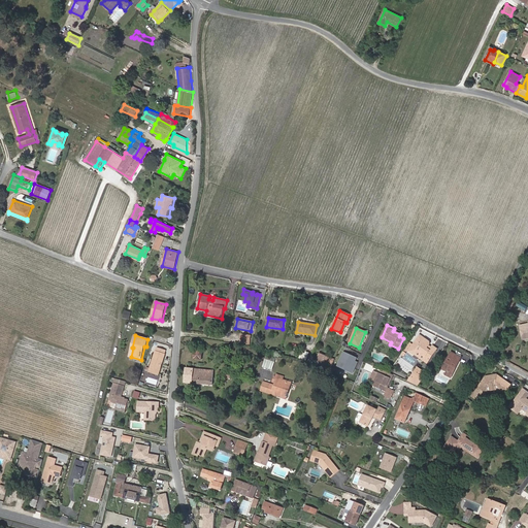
[(246,341),(240,340),(240,344),(250,345),(251,336),(246,336),(246,341)]
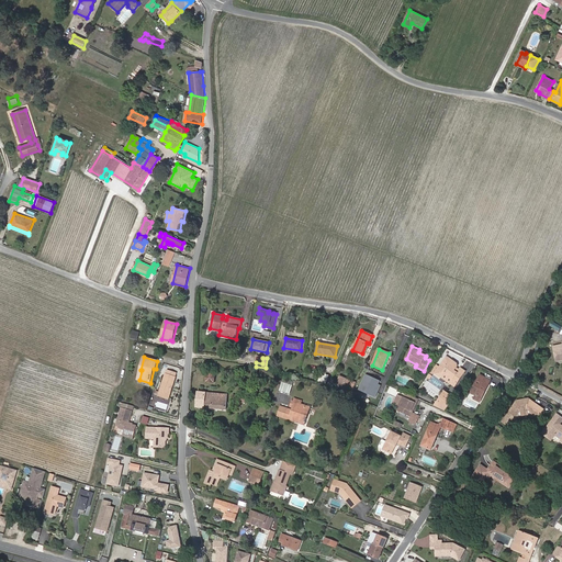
[(436,366),(430,373),(433,374),(435,374),(441,378),(454,388),(457,383),(465,372),(460,369),(459,371),(456,369),(457,367),(457,364),(447,358),(439,368),(436,366)]
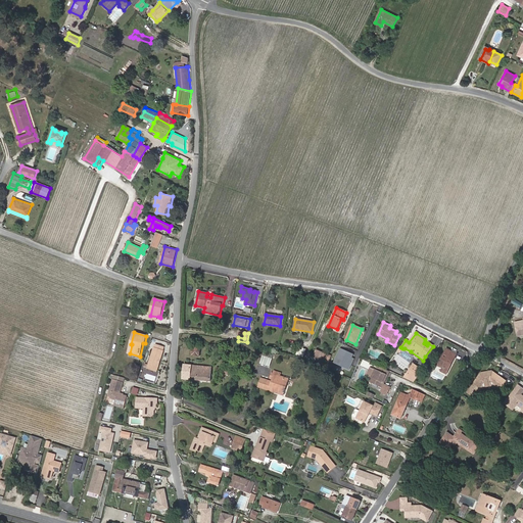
[(154,347),(147,368),(156,371),(159,363),(158,362),(159,360),(160,359),(163,350),(162,349),(164,346),(155,343),(154,347)]
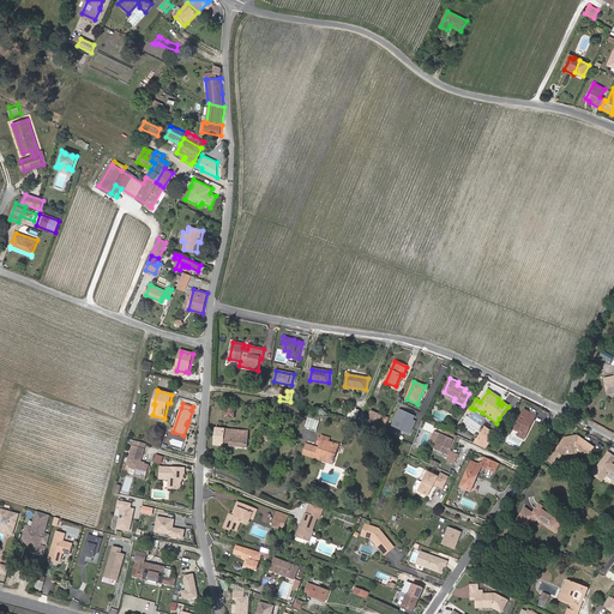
[(399,410),(392,427),(409,435),(415,422),(413,421),(415,417),(399,410)]
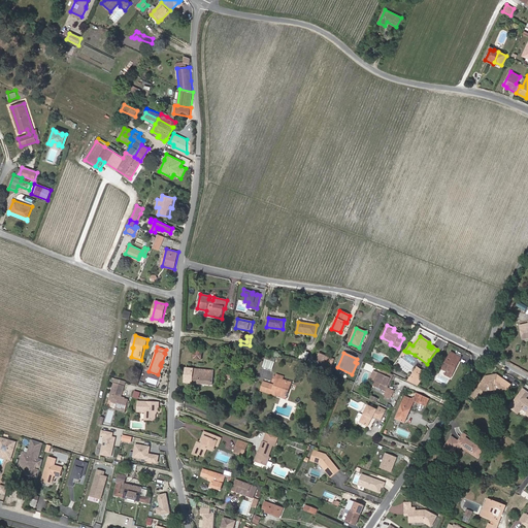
[(455,366),(456,367),(461,358),(451,353),(442,369),(447,371),(452,373),(455,366)]
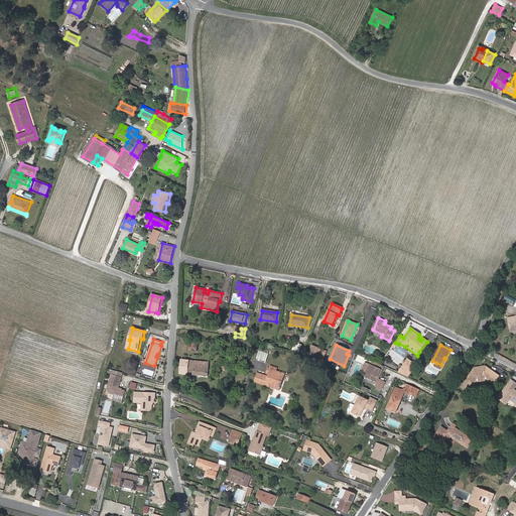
[(319,350),(311,346),(309,352),(317,355),(319,350)]
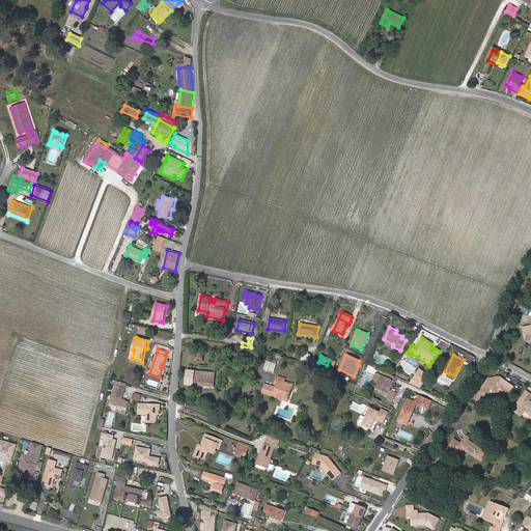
[(277,360),(268,358),(263,368),(273,371),(277,360)]
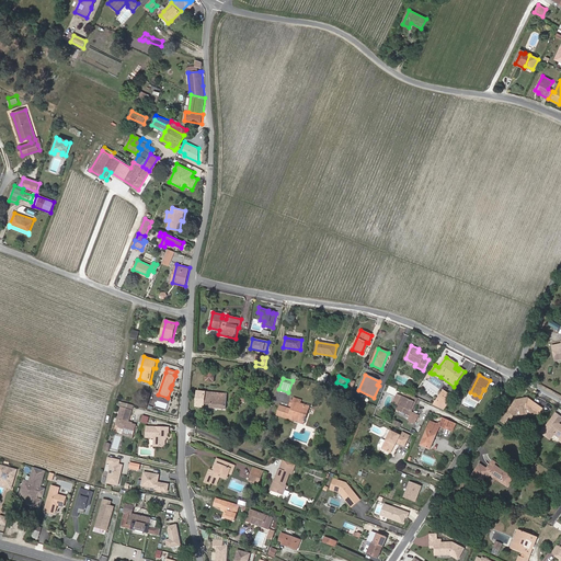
[(355,382),(347,380),(345,386),(350,388),(347,393),(350,395),(355,382)]
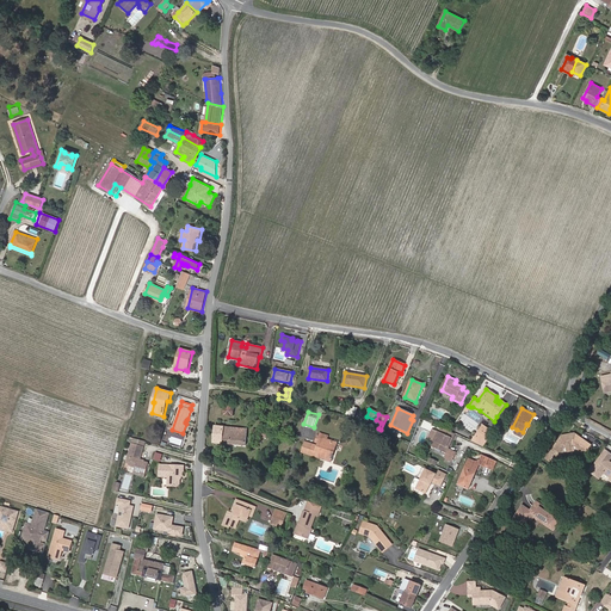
[(489,439),(494,432),(483,426),(479,433),(489,439)]
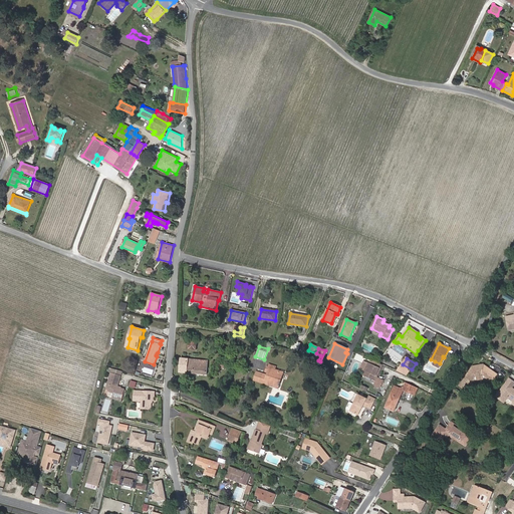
[(208,361),(182,359),(180,372),(207,374),(208,361)]
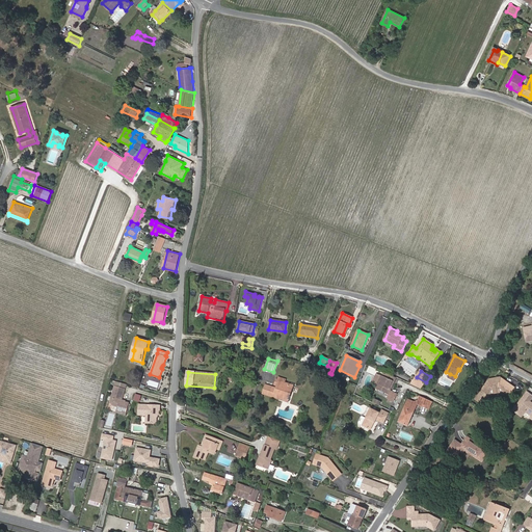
[(392,376),(382,372),(381,376),(377,384),(375,389),(389,394),(388,398),(394,401),(397,394),(391,392),(391,390),(389,390),(393,381),(394,382),(396,378),(392,376)]
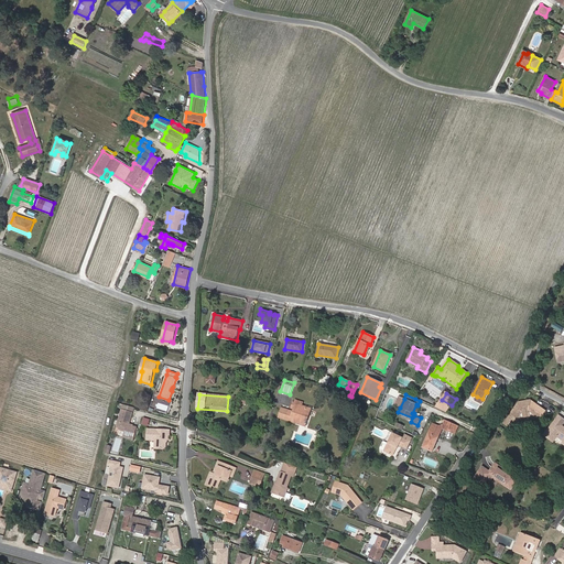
[(446,413),(452,405),(442,400),(436,409),(446,413)]
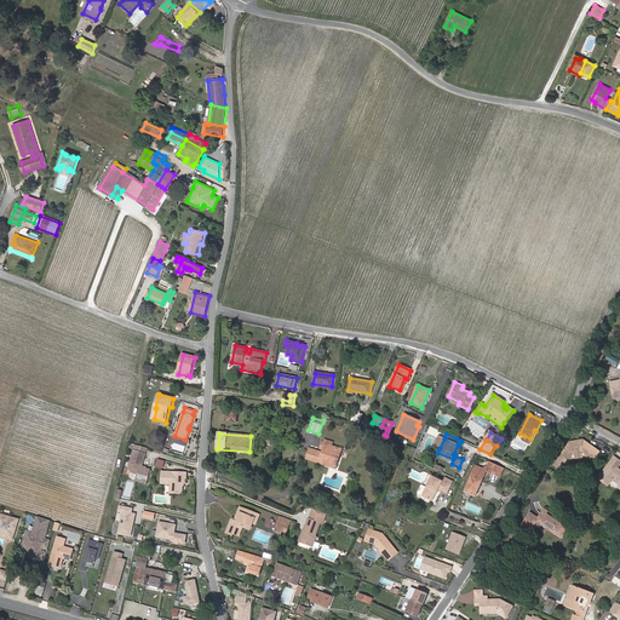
[(558,460),(567,466),(575,454),(583,453),(593,460),(600,452),(584,440),(570,442),(562,454),(558,460)]
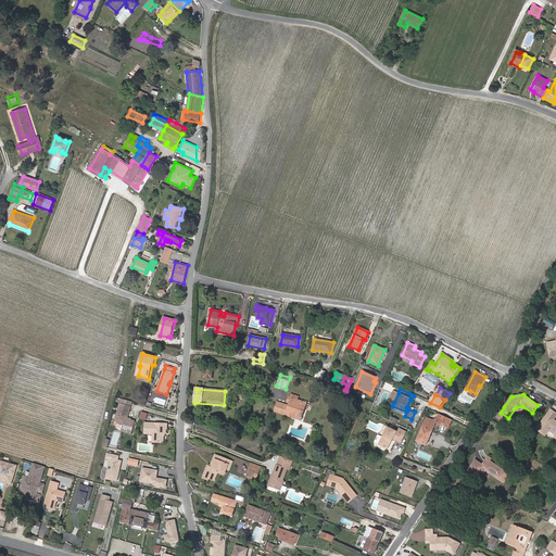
[(281,414),(301,420),(306,404),(298,401),(290,397),(289,397),(288,403),(290,404),(289,406),(278,403),(276,402),(273,411),(281,414)]
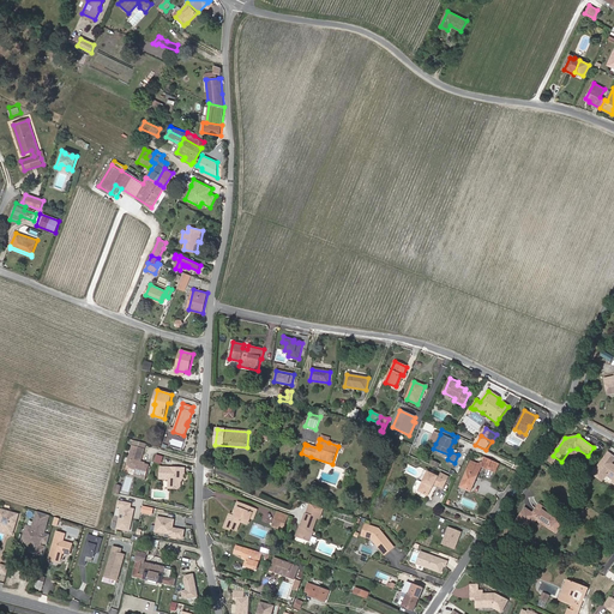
[(143,449),(133,446),(127,464),(130,468),(136,469),(133,475),(144,479),(149,465),(139,463),(143,449)]
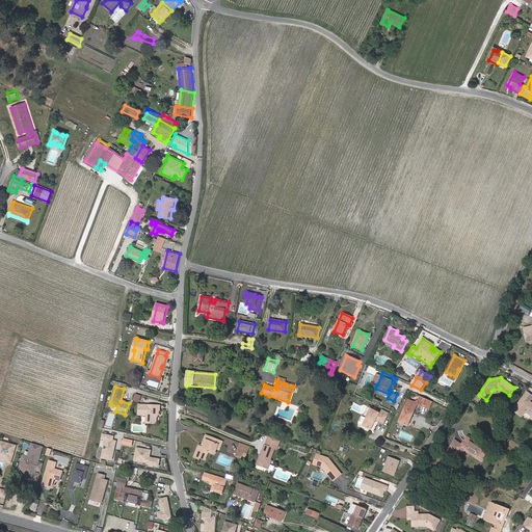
[(531,399),(531,396),(528,393),(514,410),(523,418),(526,413),(531,416),(531,417),(531,419),(531,404),(531,405),(531,404),(531,403),(530,402),(531,399)]
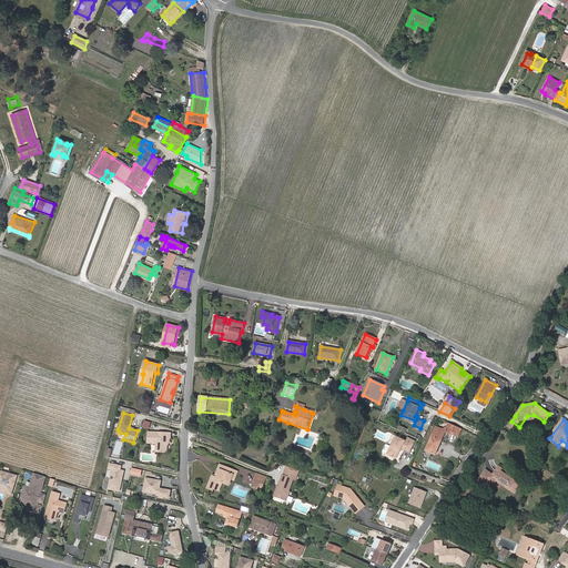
[(519,427),(511,422),(508,426),(516,430),(519,427)]
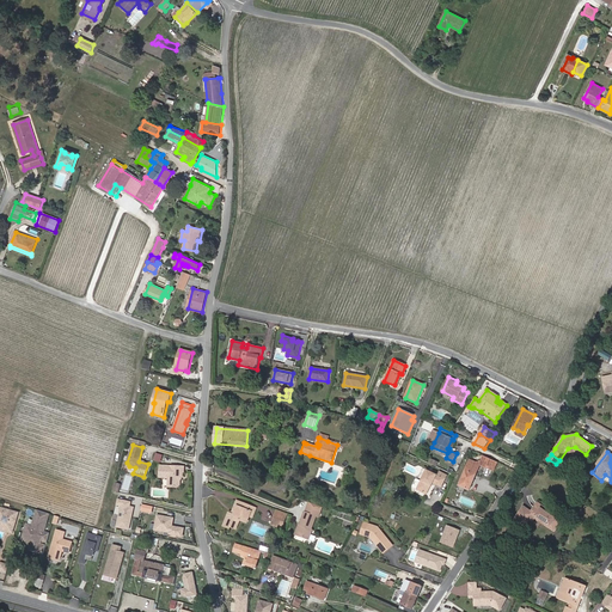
[(483,466),(487,457),(484,456),(482,460),(476,463),(479,464),(483,466)]
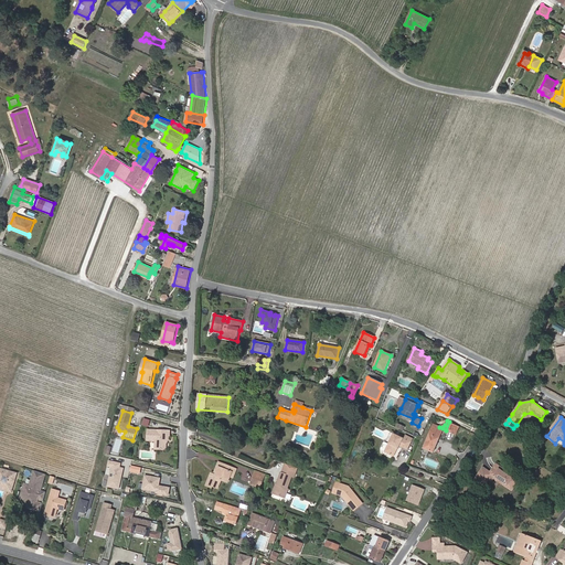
[(459,427),(449,422),(446,430),(456,435),(459,427)]
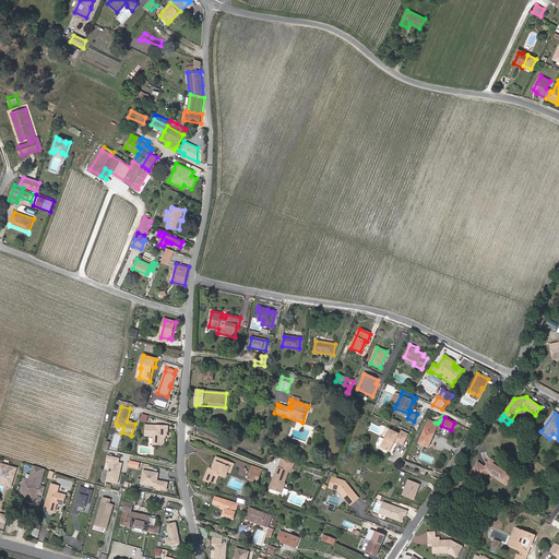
[(438,426),(438,424),(435,423),(429,420),(419,443),(429,448),(438,426)]
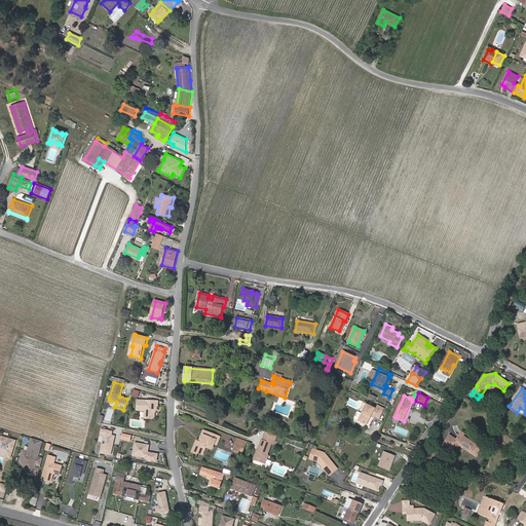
[(158,403),(138,401),(138,410),(145,411),(145,419),(152,419),(155,417),(155,410),(157,410),(157,406),(158,406),(158,403)]
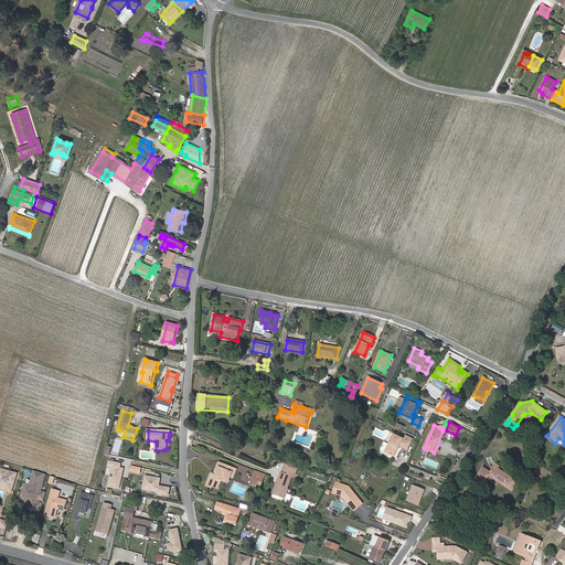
[(394,434),(390,444),(385,451),(394,456),(398,448),(398,449),(401,446),(407,449),(411,441),(404,438),(394,434)]
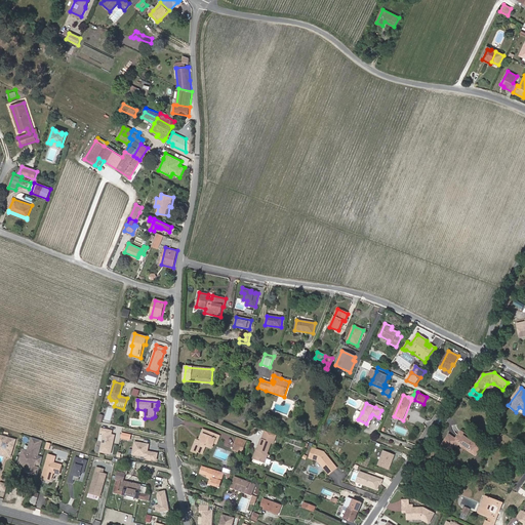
[(112,431),(102,429),(101,433),(105,434),(101,451),(111,453),(115,435),(111,435),(112,431)]
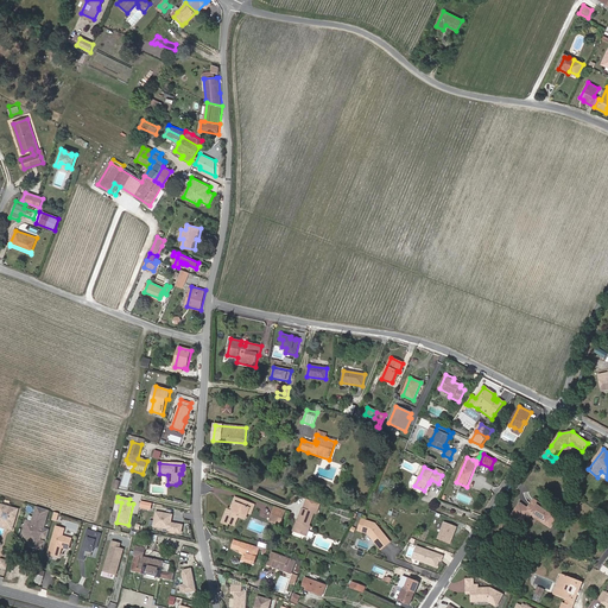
[(249,508),(253,510),(255,505),(238,498),(233,512),(229,511),(228,510),(222,523),(228,525),(229,524),(234,525),(238,517),(245,519),(247,514),(249,508)]
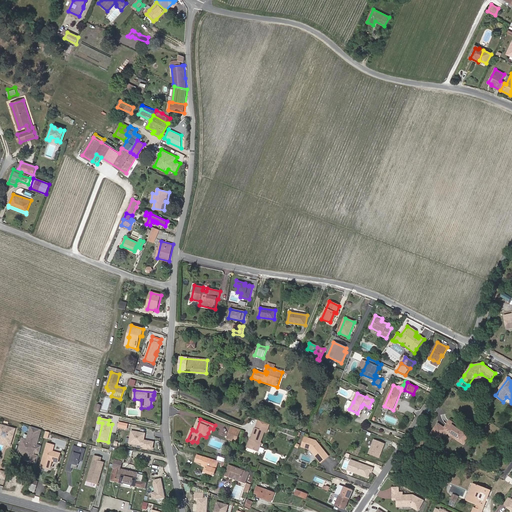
[(446,436),(448,433),(448,432),(452,434),(453,434),(457,437),(457,438),(458,439),(460,440),(461,439),(464,442),(465,442),(470,435),(464,431),(463,432),(460,430),(455,427),(456,426),(456,425),(450,421),(447,425),(448,426),(446,429),(445,428),(442,426),(442,428),(438,425),(437,425),(433,431),(434,432),(431,435),(438,440),(438,439),(440,436),(441,437),(443,434),(446,436)]
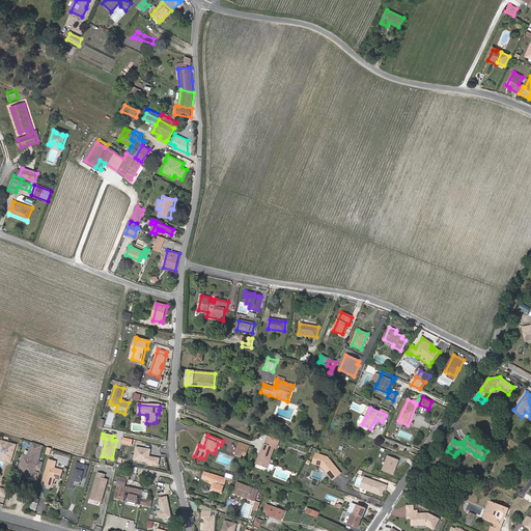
[(17,444),(0,439),(0,450),(0,451),(0,454),(3,455),(1,459),(5,460),(6,458),(8,459),(7,462),(11,463),(17,444)]
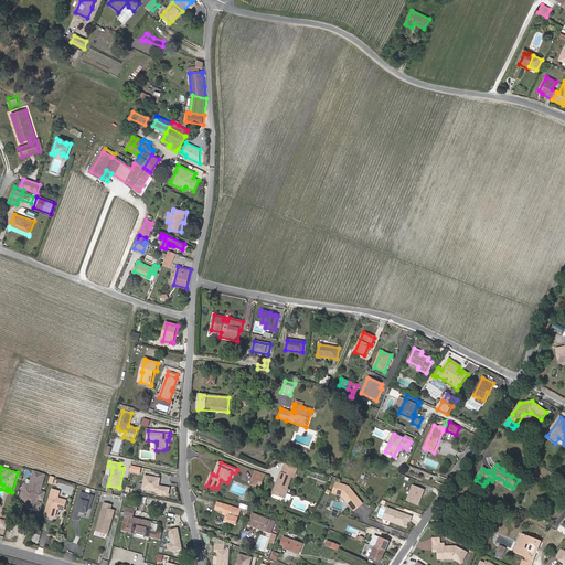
[(277,486),(274,493),(285,498),(288,489),(287,489),(292,477),(294,478),(296,473),(283,468),(276,484),(277,486)]
